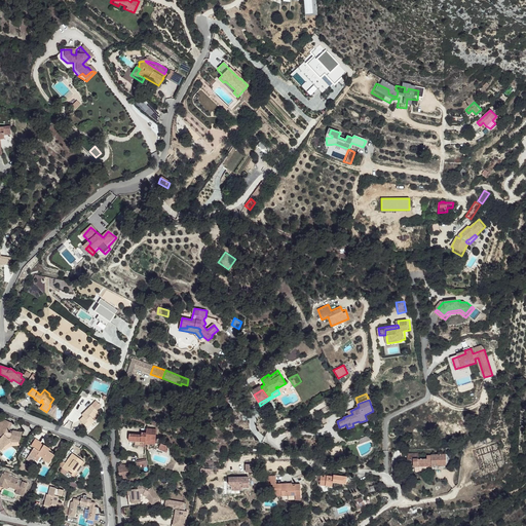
[(99,411),(91,405),(82,415),(83,416),(85,417),(81,421),(88,427),(95,420),(92,418),(97,414),(96,413),(99,411)]
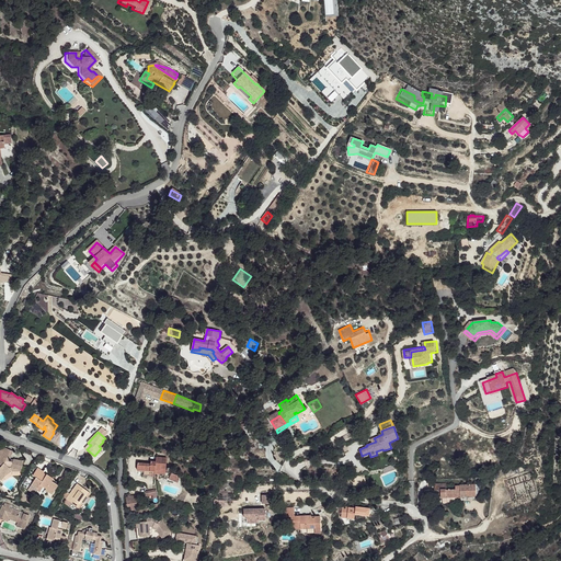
[(13,451),(7,448),(0,461),(0,464),(2,466),(0,468),(0,478),(2,480),(6,476),(4,474),(11,467),(15,468),(15,469),(22,471),(24,461),(14,459),(13,461),(10,460),(13,451)]
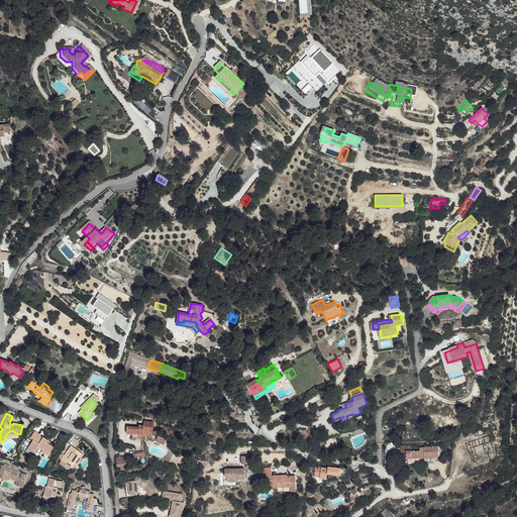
[(139,427),(127,426),(126,433),(139,434),(143,434),(143,433),(148,433),(147,436),(152,436),(153,422),(144,421),(144,425),(139,425),(139,427)]
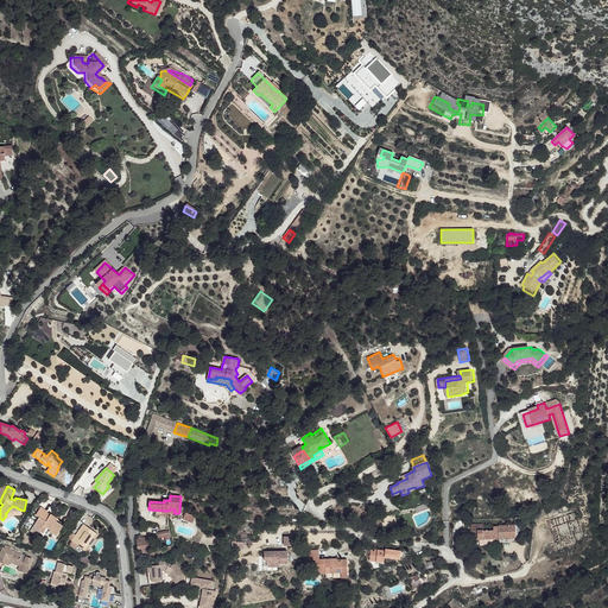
[(422,504),(415,506),(417,514),(425,511),(422,504)]
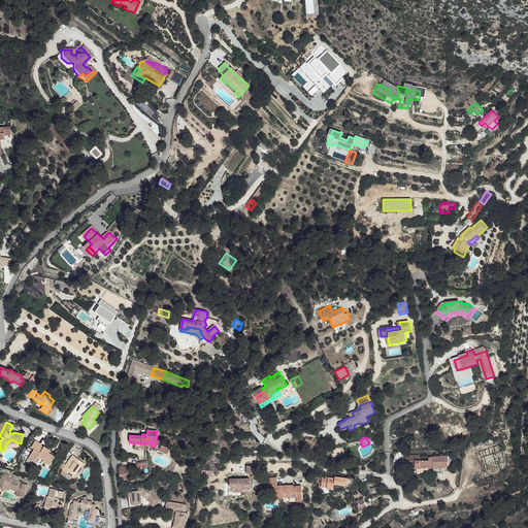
[(40,447),(41,446),(42,444),(36,440),(31,448),(34,450),(29,457),(35,461),(38,463),(41,458),(43,460),(43,461),(50,465),(55,456),(48,453),(51,450),(44,447),(44,448),(43,449),(40,447)]
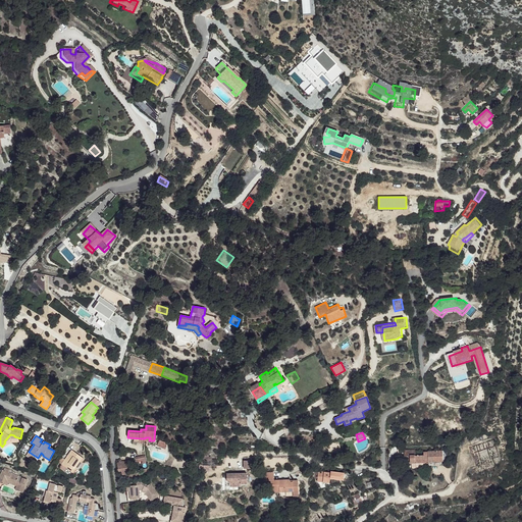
[(165,442),(159,439),(157,446),(163,449),(164,446),(165,442)]
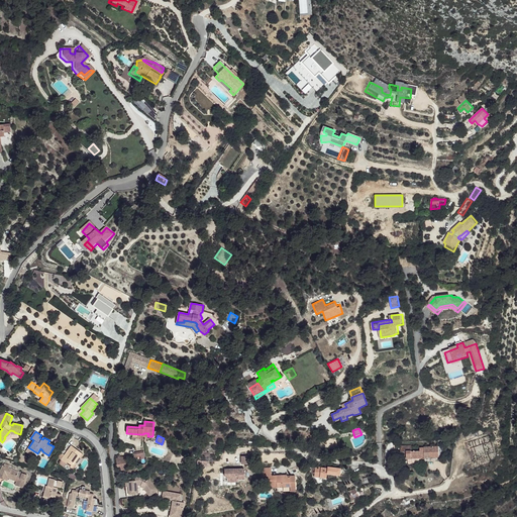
[(82,453),(72,445),(62,459),(72,467),(75,462),(74,461),(79,455),(80,456),(82,453)]
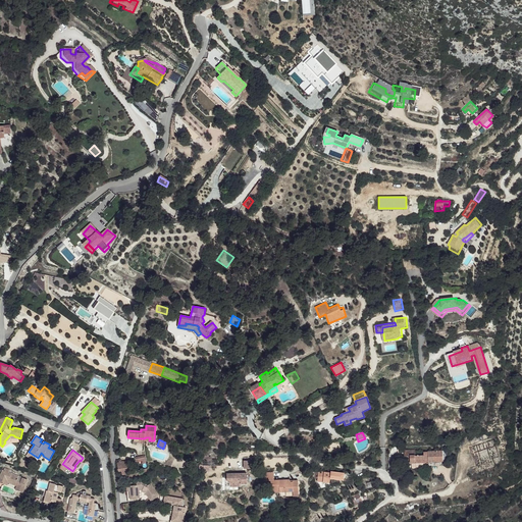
[(411,457),(411,464),(449,462),(449,451),(424,452),(423,455),(416,456),(416,451),(405,451),(405,457),(411,457)]
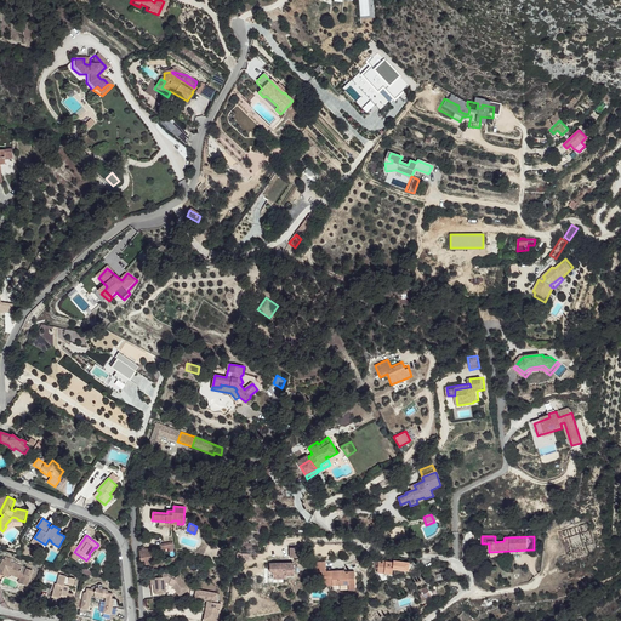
[(174,541),(164,542),(165,552),(175,550),(174,541)]
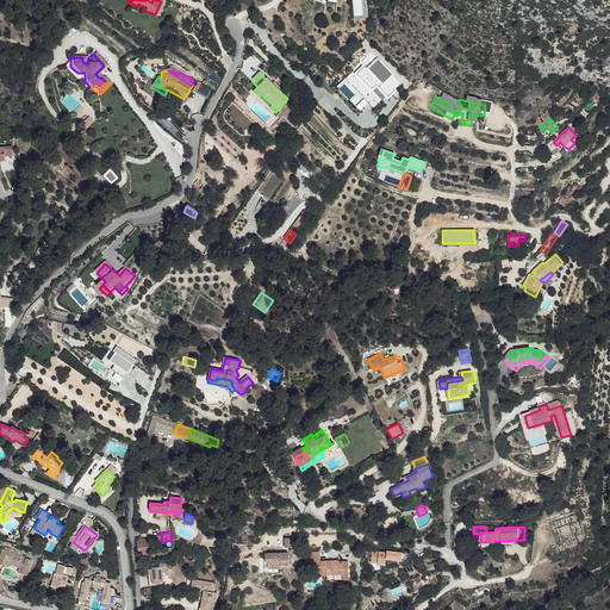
[(150,539),(137,541),(137,546),(138,551),(142,551),(143,555),(153,553),(150,539)]
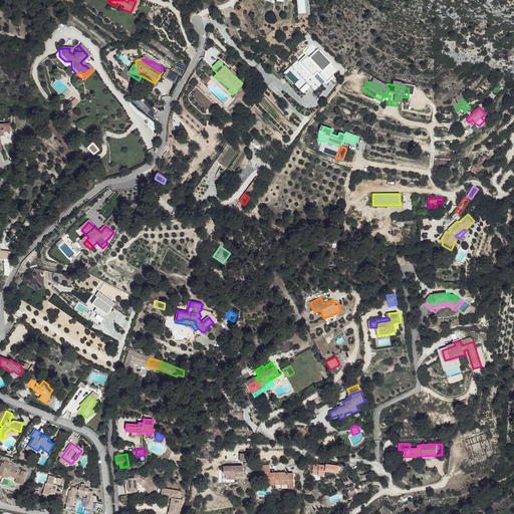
[(16,476),(17,474),(19,470),(9,466),(10,464),(5,462),(4,464),(3,463),(1,470),(0,469),(0,475),(8,478),(9,476),(9,473),(16,476)]
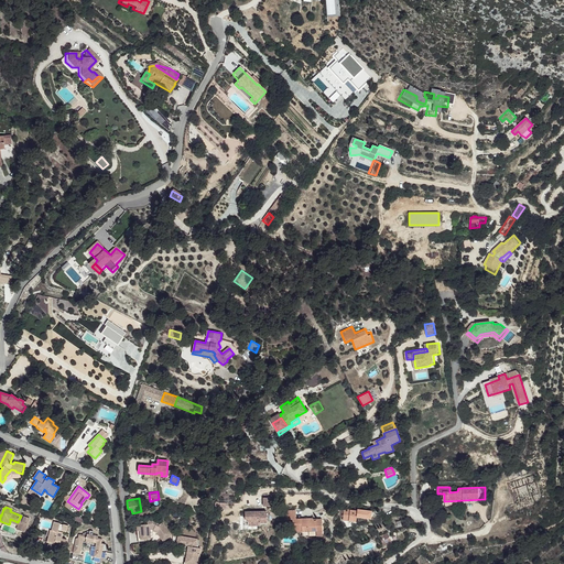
[(355,511),(345,510),(343,520),(357,522),(357,517),(371,519),(372,511),(358,510),(358,511),(355,511)]
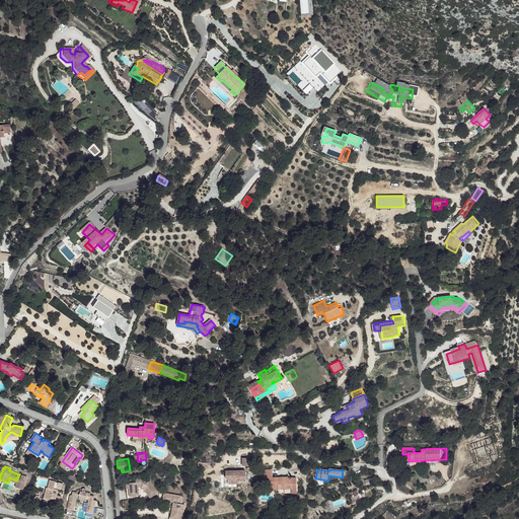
[(273,470),(265,470),(265,478),(270,478),(270,486),(266,486),(266,490),(270,490),(278,490),(278,494),(292,494),(292,491),(297,490),(297,478),(291,478),(291,479),(289,479),(289,478),(288,477),(273,477),(273,470)]
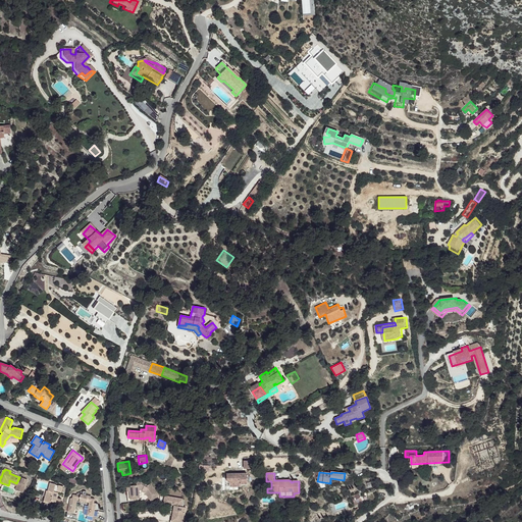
[(246,475),(225,475),(225,481),(228,483),(228,487),(240,487),(240,485),(246,485),(246,475)]
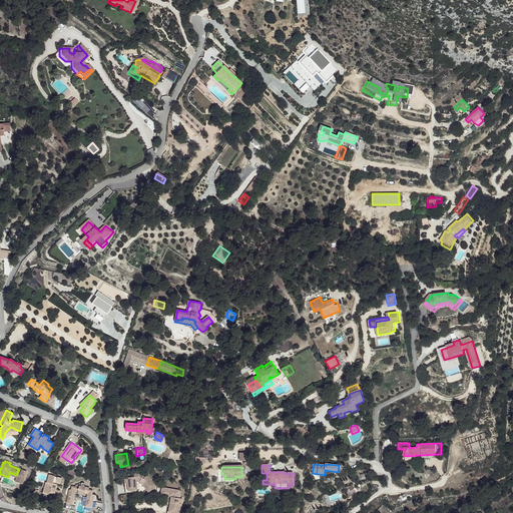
[(22,470),(20,474),(17,482),(23,484),(27,472),(22,470)]
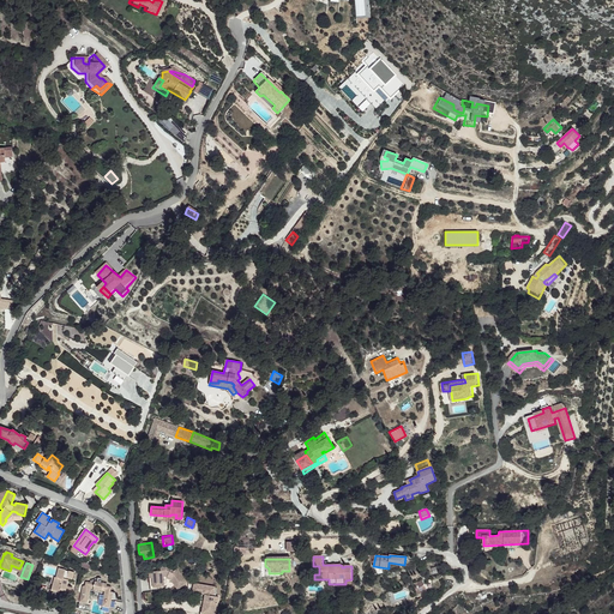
[(24,567),(20,566),(19,569),(11,565),(11,569),(19,572),(18,576),(20,577),(24,567)]
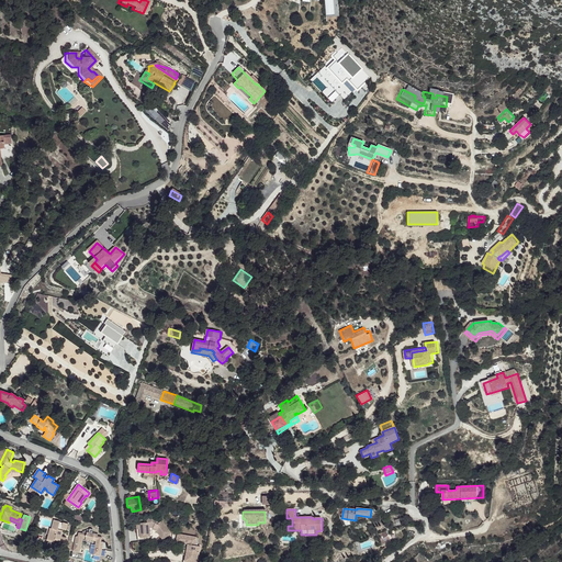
[(136,524),(138,540),(150,539),(150,535),(153,534),(153,531),(154,529),(157,531),(161,538),(165,536),(166,538),(172,532),(163,520),(159,523),(158,524),(153,523),(153,519),(147,519),(147,523),(136,524)]
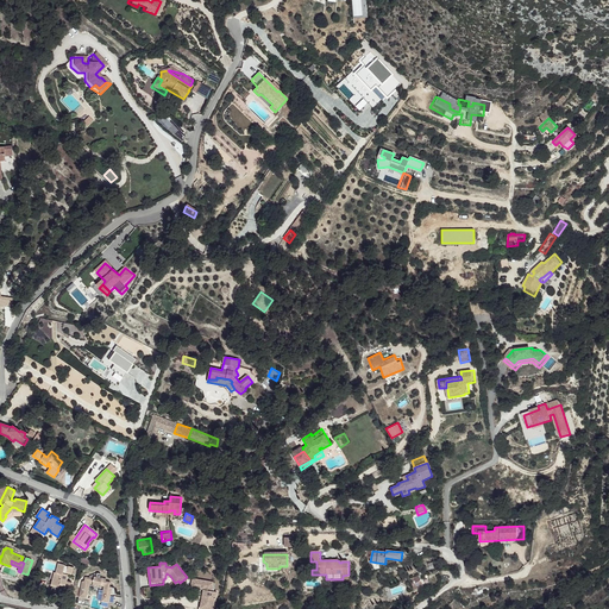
[(70,588),(75,589),(76,584),(67,582),(69,575),(67,575),(67,572),(73,575),(74,567),(60,564),(57,573),(55,572),(55,573),(52,573),(50,578),(52,579),(51,585),(60,588),(60,584),(61,583),(67,584),(66,586),(64,589),(70,591),(70,588)]
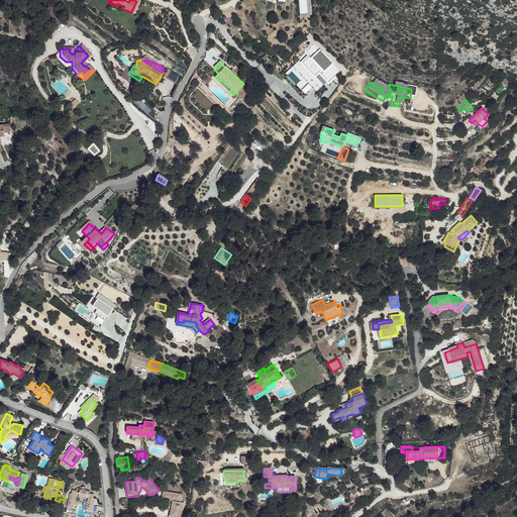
[(85,491),(86,488),(83,487),(82,490),(78,489),(77,491),(73,490),(73,495),(70,494),(67,513),(77,515),(79,505),(83,506),(82,508),(85,509),(84,511),(87,512),(86,514),(89,515),(88,516),(92,516),(93,516),(96,516),(98,507),(97,499),(93,499),(94,495),(90,494),(90,492),(85,491)]
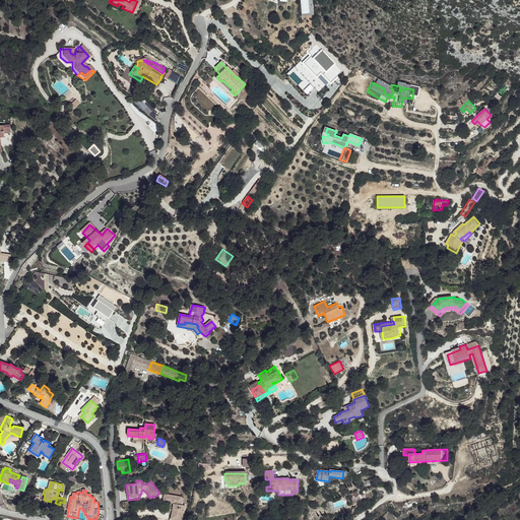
[(351,497),(351,498),(353,503),(362,500),(359,492),(352,495),(353,496),(351,497)]
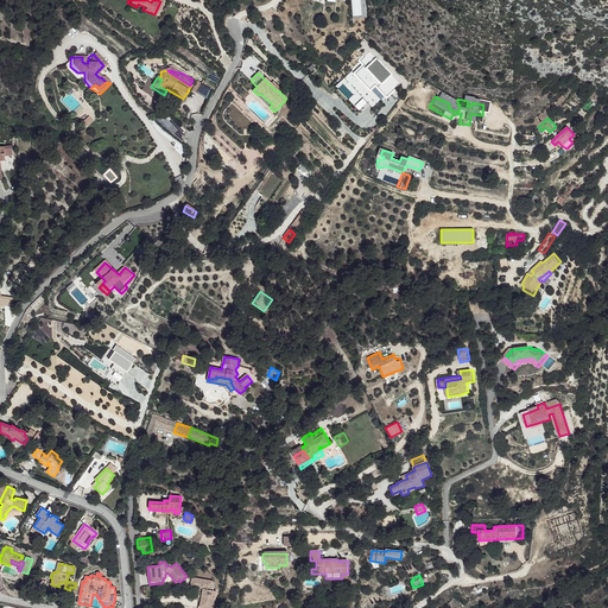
[(213,607),(216,589),(214,589),(215,580),(191,576),(190,586),(201,587),(197,607),(213,607)]
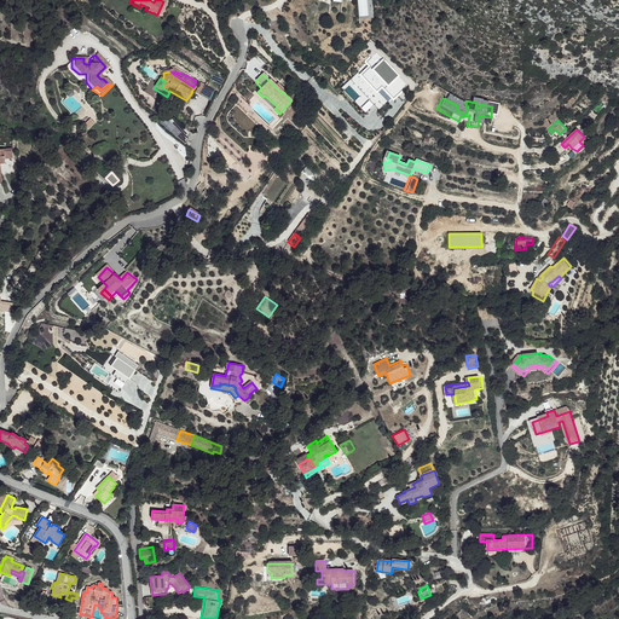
[(70,609),(63,607),(61,617),(68,618),(70,609)]
